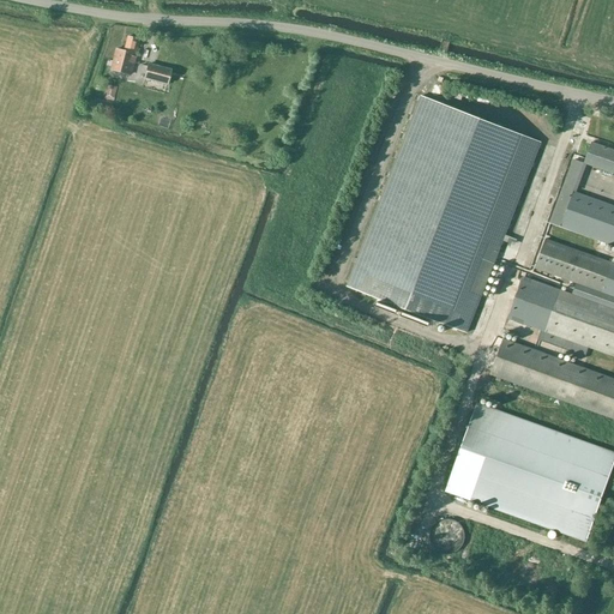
[(139,40),(127,36),(124,52),(115,49),(110,70),(131,74),(133,62),(136,56),(139,40)]
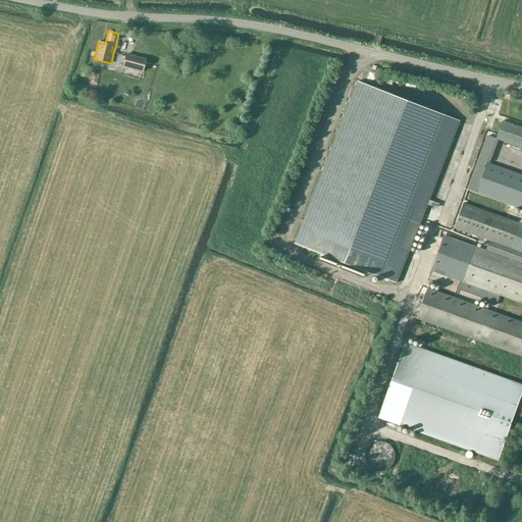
[(145,59),(126,54),(123,66),(142,71),(145,59)]
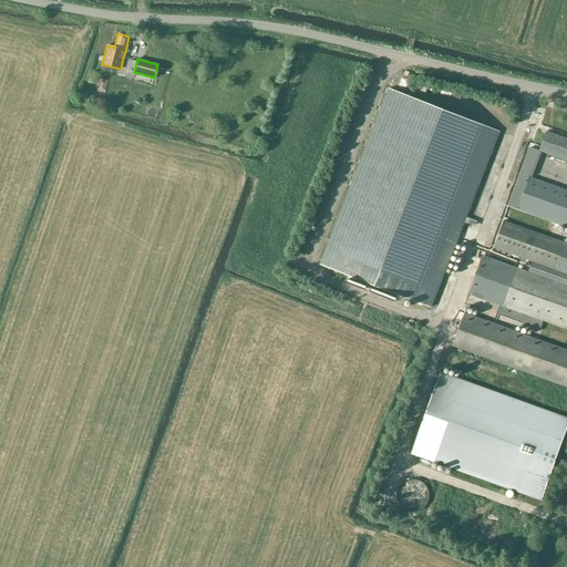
[(107,81),(98,79),(94,92),(104,94),(107,81)]
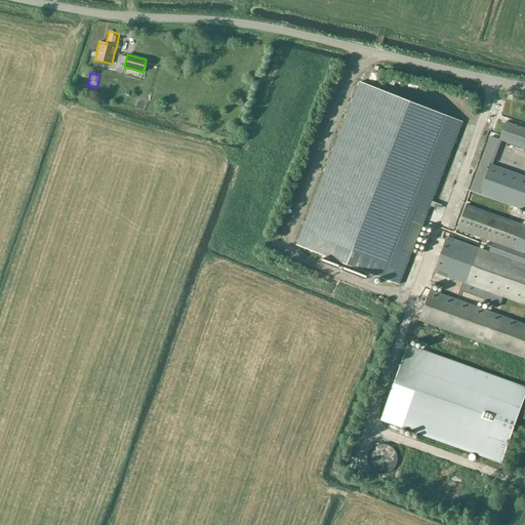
[(462,122),(360,82),(296,245),(399,285),(462,122)]
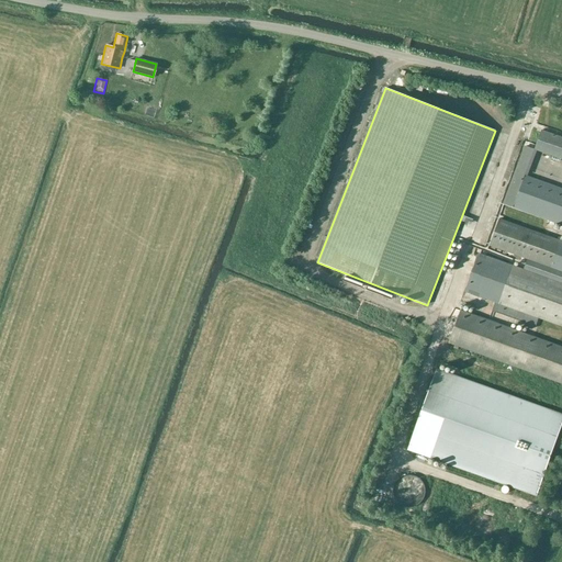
[(561,137),(541,131),(535,150),(537,150),(561,159),(561,137)]
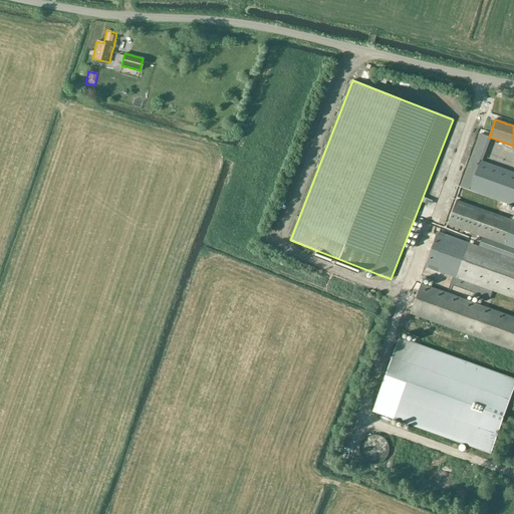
[(489,138),(480,134),(471,158),(482,162),(491,138),(489,138)]
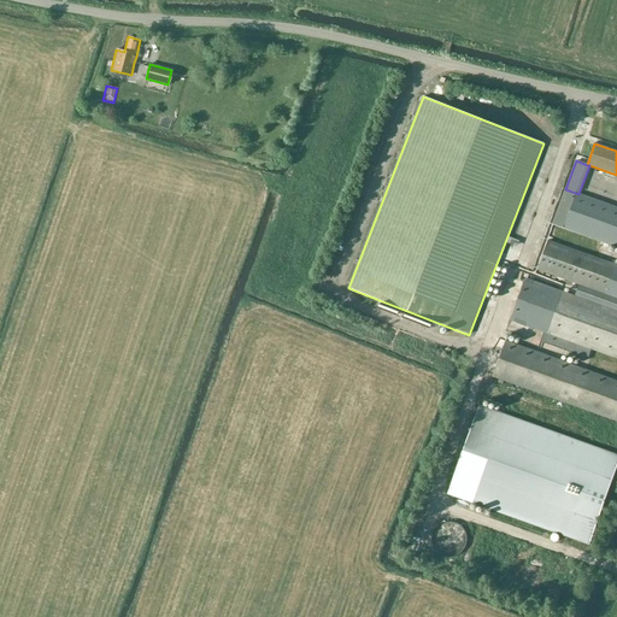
[(616,207),(579,194),(565,189),(553,224),(616,247),(616,207)]
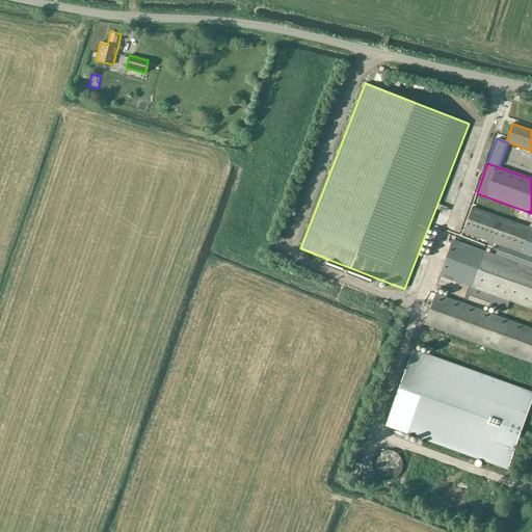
[(531,229),(473,207),(463,233),(499,245),(495,256),(454,241),(442,276),(472,287),(470,293),(507,307),(509,300),(531,309),(531,229)]
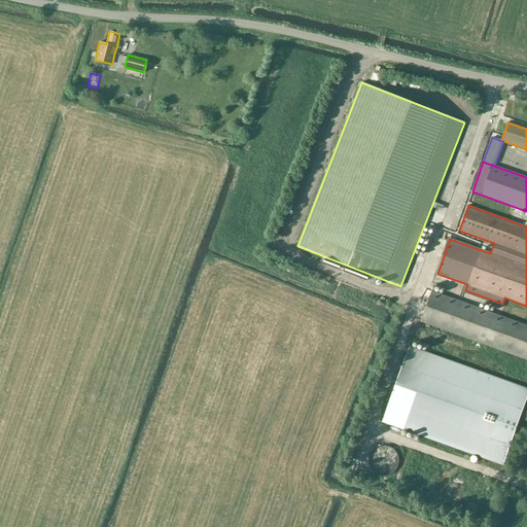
[(526,359),(526,325),(431,291),(421,321),(526,359)]
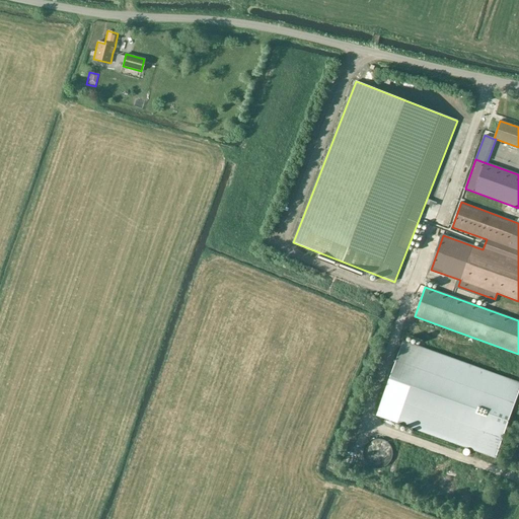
[(518,390),(518,382),(402,341),(376,416),(495,458),(518,390)]
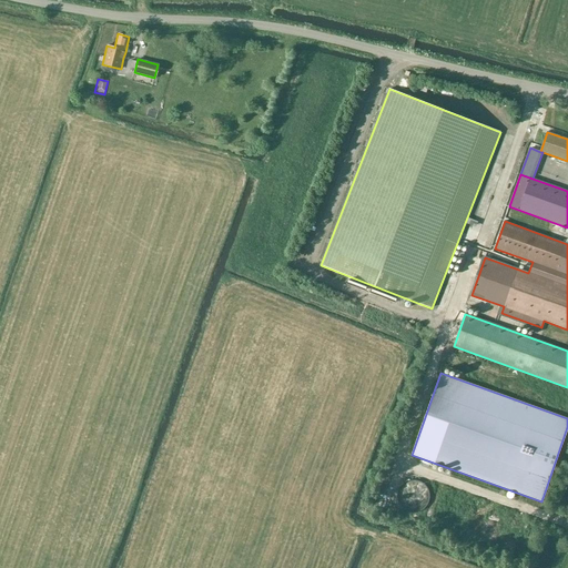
All buildings are outlined.
